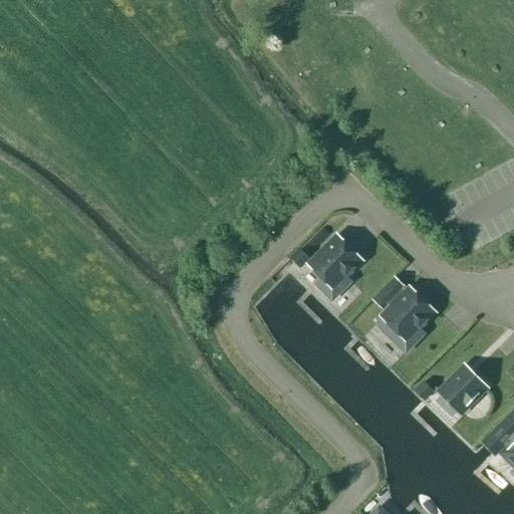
[(361,261),(338,238),(309,266),(321,279),(316,285),(332,301),(350,283),(345,277),(361,261)]
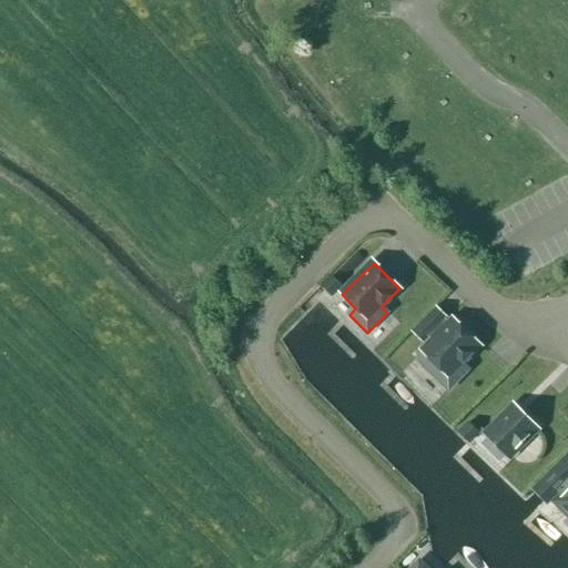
[(332,276),(321,287),(332,298),(343,287),(332,276)]
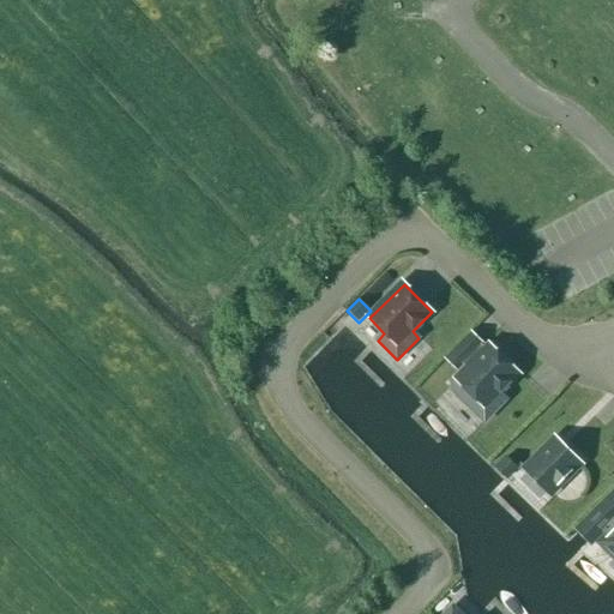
[(483,344),(471,333),(446,360),(457,371),(463,365),(468,369),(457,381),(471,396),(465,403),(485,422),(506,399),(499,393),(518,373),(491,347),(487,350),(482,345),(483,344)]
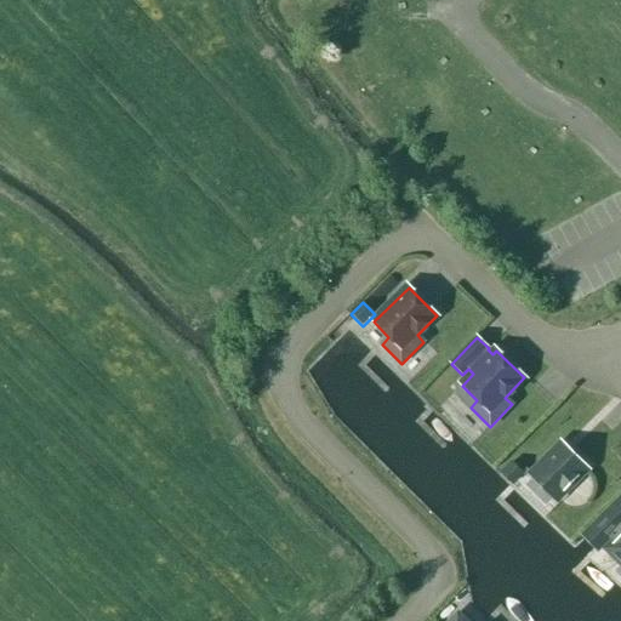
[(556,501),(587,469),(563,445),(531,477),(556,501)]
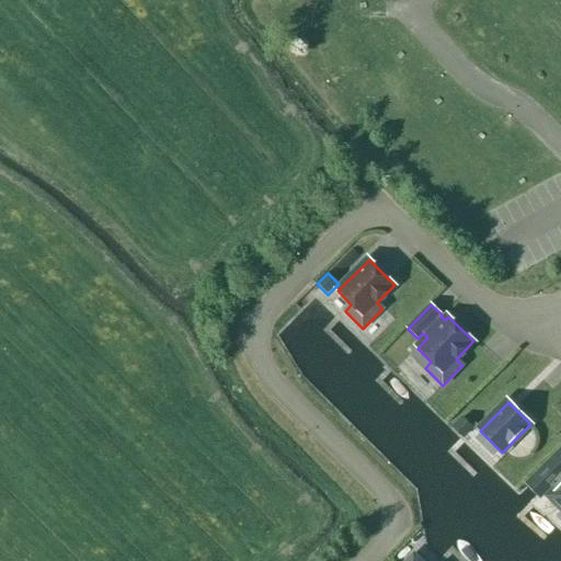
[(464,438),(472,428),(462,419),(453,428),(464,438)]
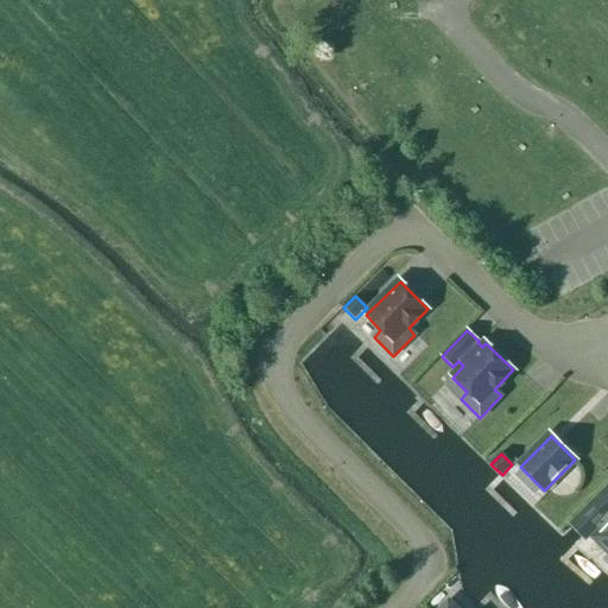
[(607,487),(570,525),(586,540),(596,530),(601,534),(596,538),(607,550),(607,556),(605,559),(607,563),(607,487)]
